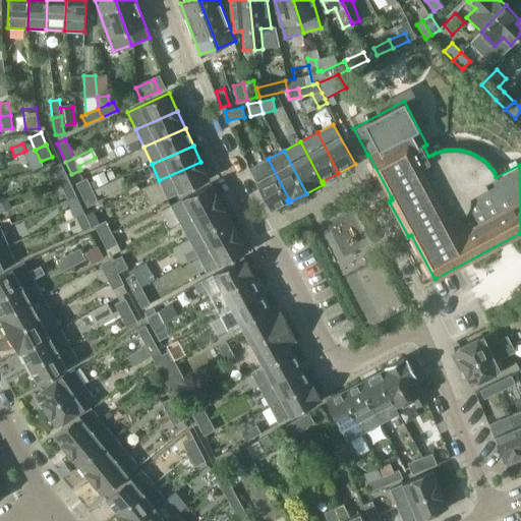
[(289,199),(268,159),(249,169),(271,209),(287,200),(289,199)]
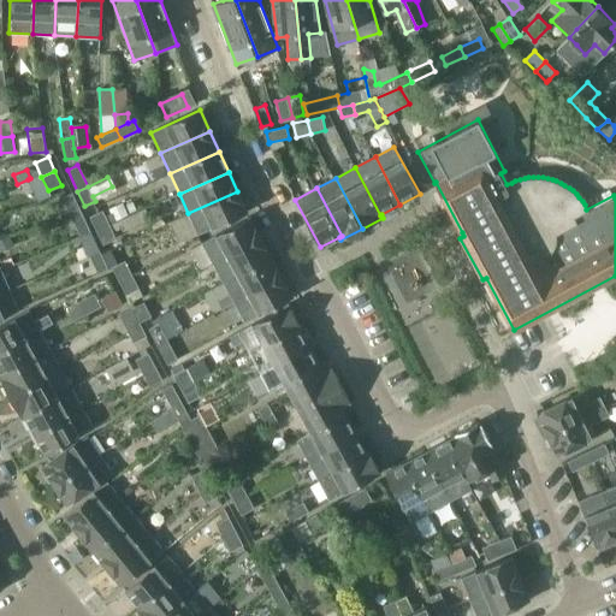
[(247,213),(237,191),(188,213),(197,235),(247,213)]
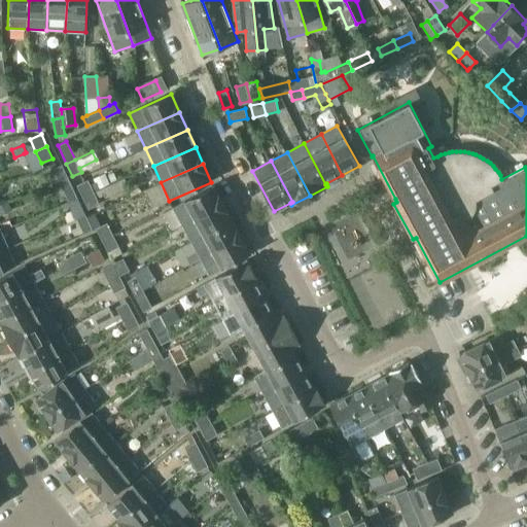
[(53,169),(59,182),(68,178),(62,165),(53,169)]
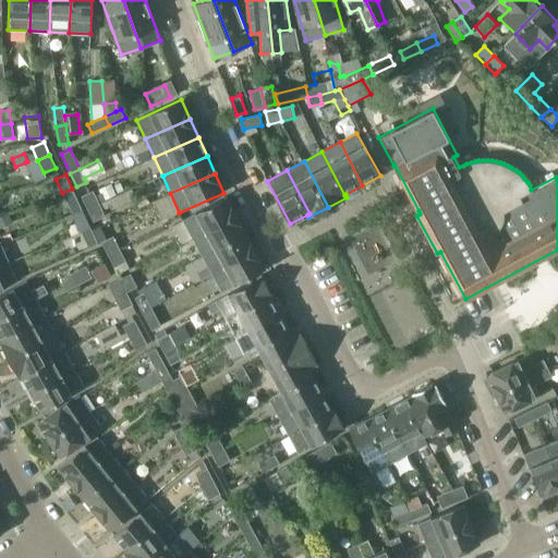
[(110,183),(99,189),(104,199),(116,194),(110,183)]
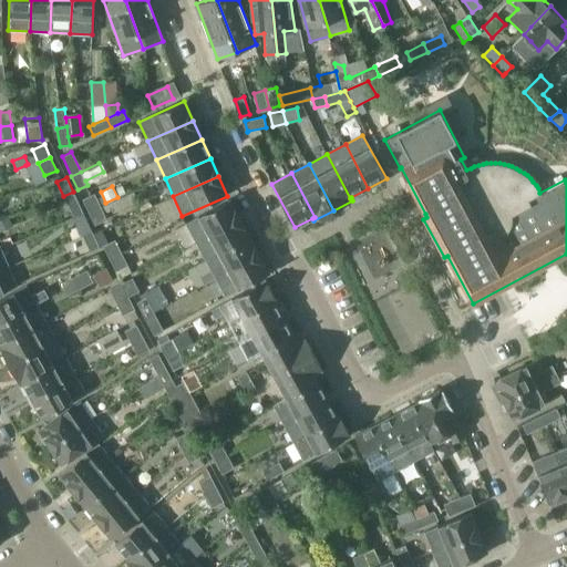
[(122,186),(116,188),(120,196),(126,194),(122,186)]
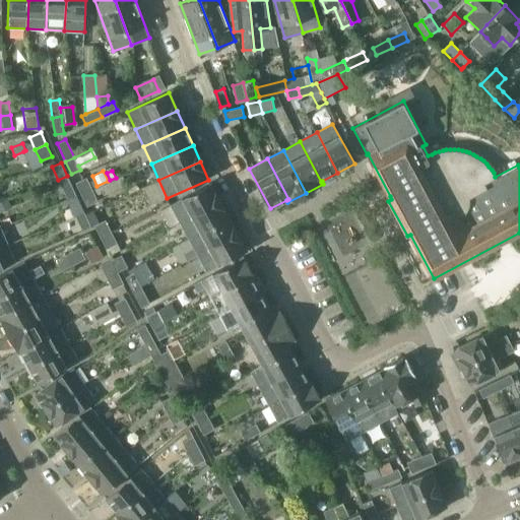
[(67,176),(58,180),(67,199),(76,195),(67,176)]
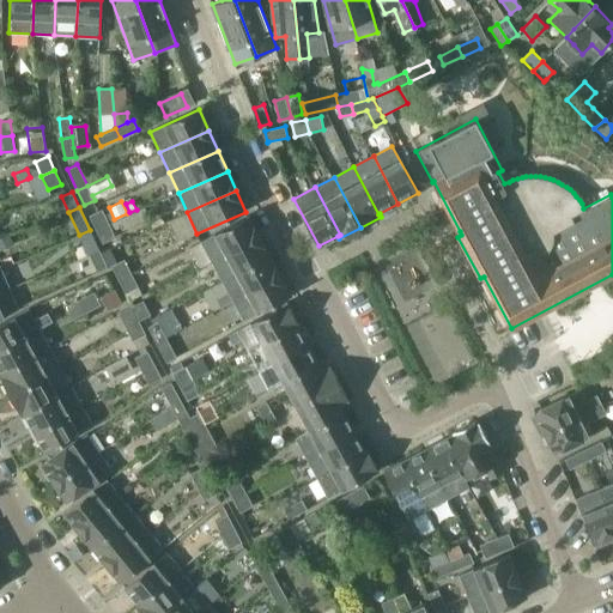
[(145,207),(117,220),(121,228),(122,231),(150,218),(145,207)]
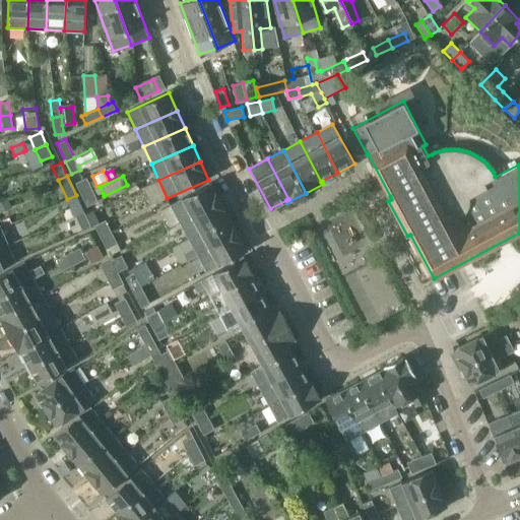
[(75,183),(81,195),(92,190),(86,178),(75,183)]
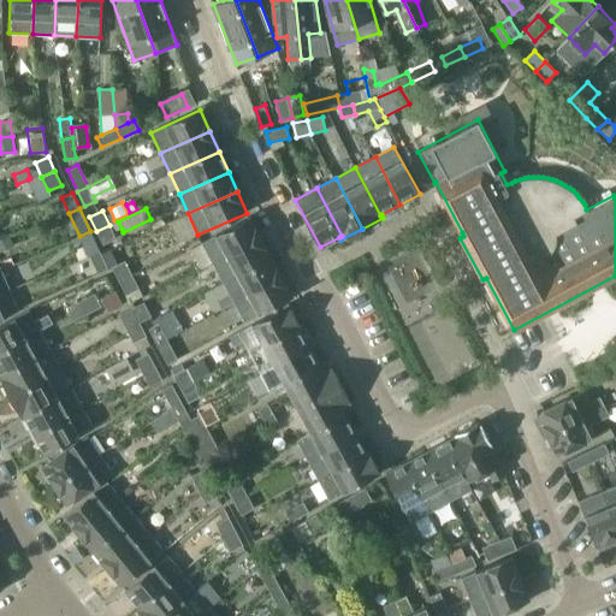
[(212,262),(261,237),(249,217),(201,242),(212,262)]
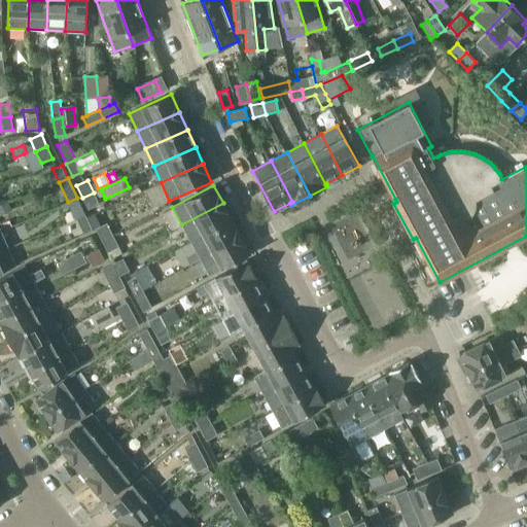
[(89,209),(100,204),(94,192),(82,198),(89,209)]
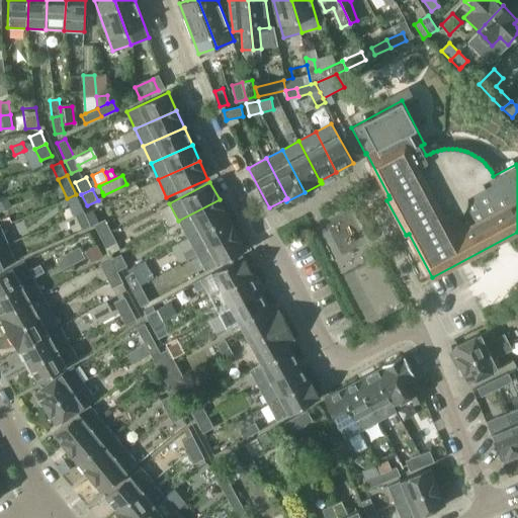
[(73,217),(76,216),(84,211),(76,194),(67,198),(65,199),(73,217)]
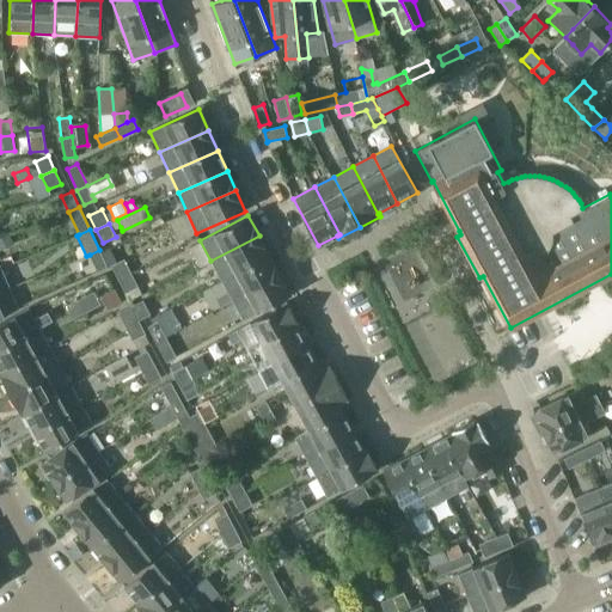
[(0,238),(0,249),(13,245),(8,234),(0,238)]
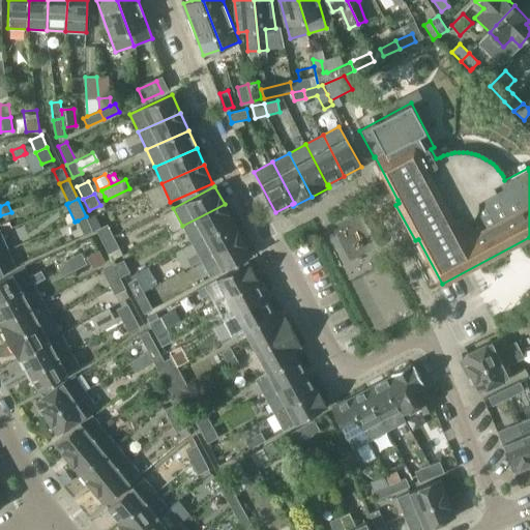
[(182,226),(192,243),(234,221),(227,207),(225,204),(182,226)]
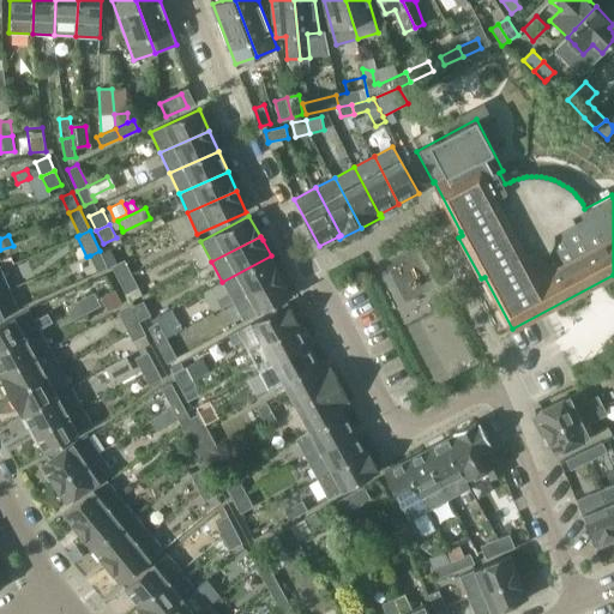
[(110,250),(101,253),(107,269),(112,266),(118,264),(110,250)]
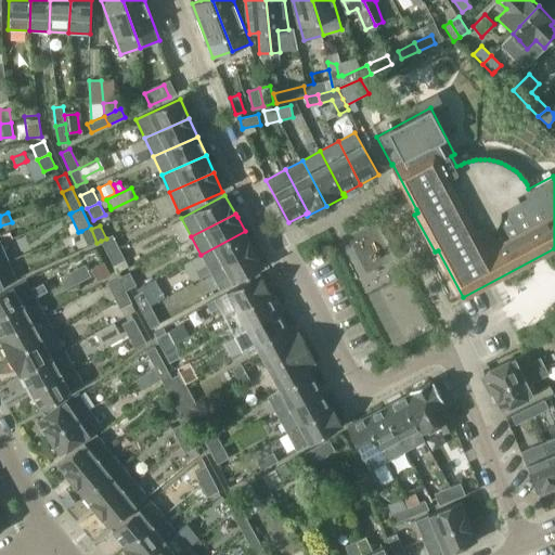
[(90,227),(81,231),(88,247),(97,243),(91,229),(90,227)]
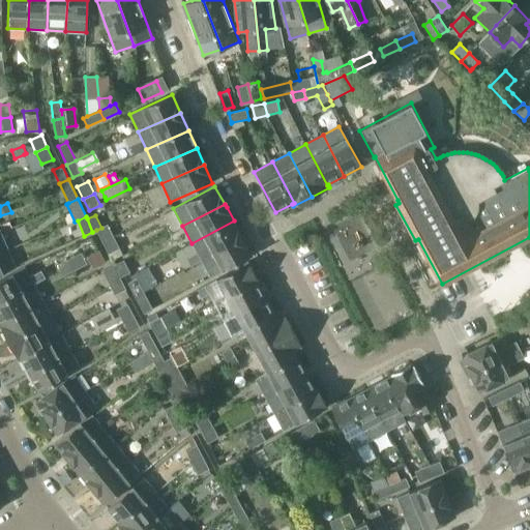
[(201,261),(243,238),(234,221),(192,243),(197,253),(187,258),(192,265),(201,261)]
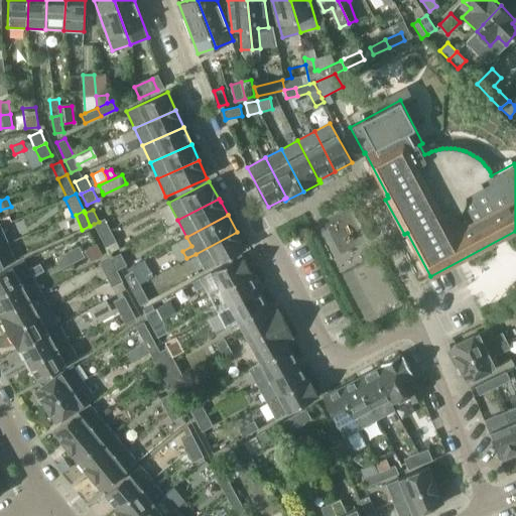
[(100,236),(111,230),(105,219),(94,224),(100,236)]
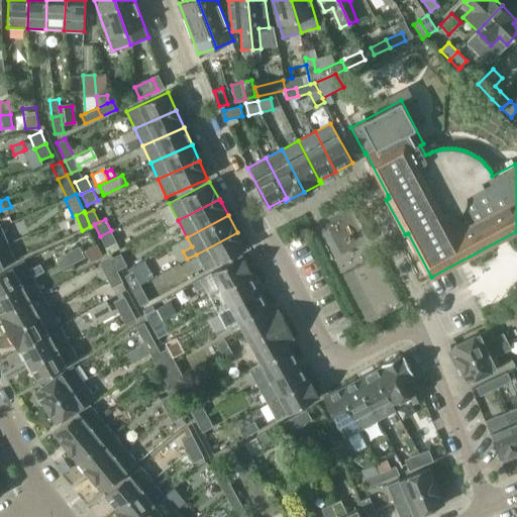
[(116,242),(111,230),(100,236),(106,247),(116,242)]
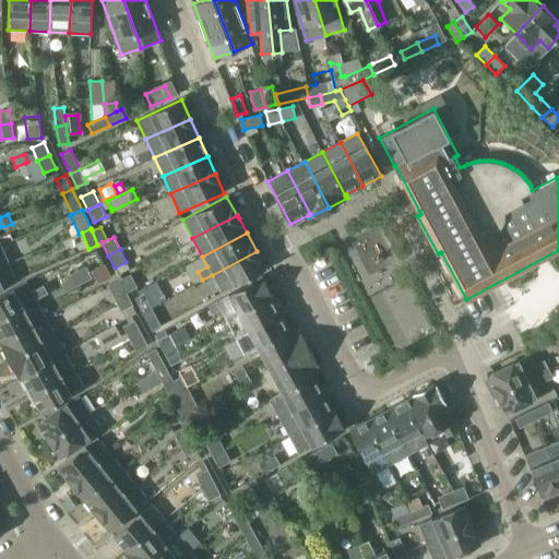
[(265,269),(257,251),(212,275),(222,292),(265,269)]
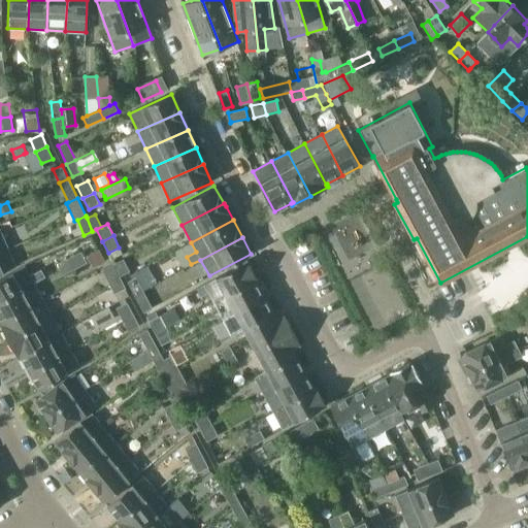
[(7,249),(0,252),(0,273),(6,271),(15,266),(7,249)]
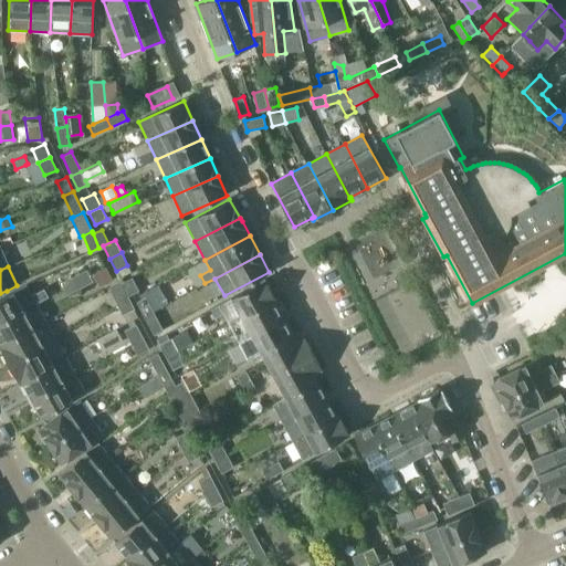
[(106,268),(106,269),(95,274),(101,286),(113,280),(106,268)]
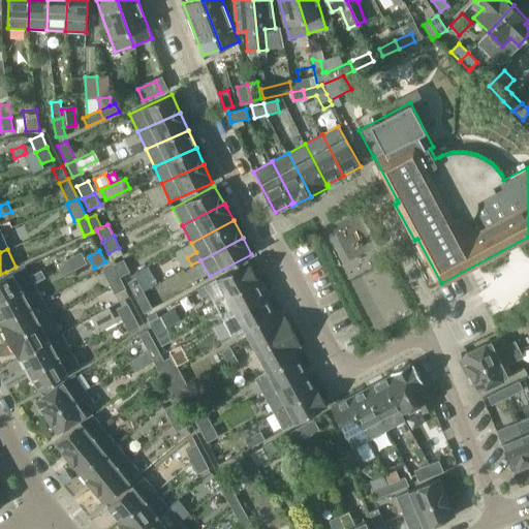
[(74,269),(86,262),(84,257),(81,252),(81,251),(68,257),(74,269)]
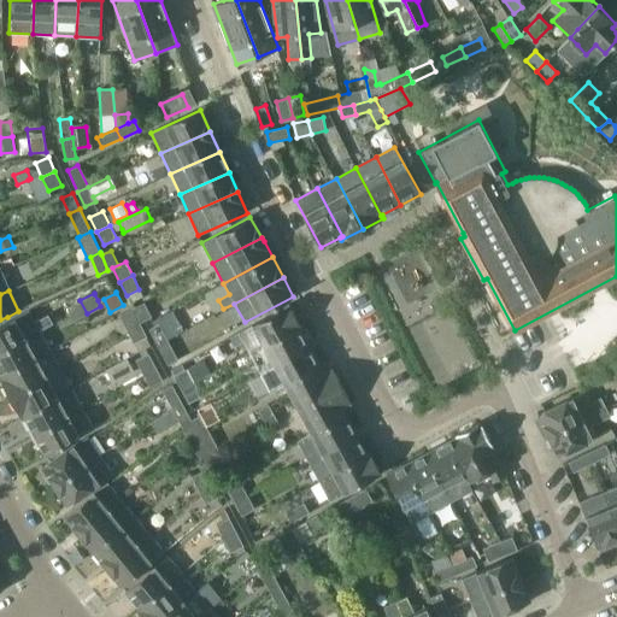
[(87,313),(80,300),(65,307),(72,321),(87,313)]
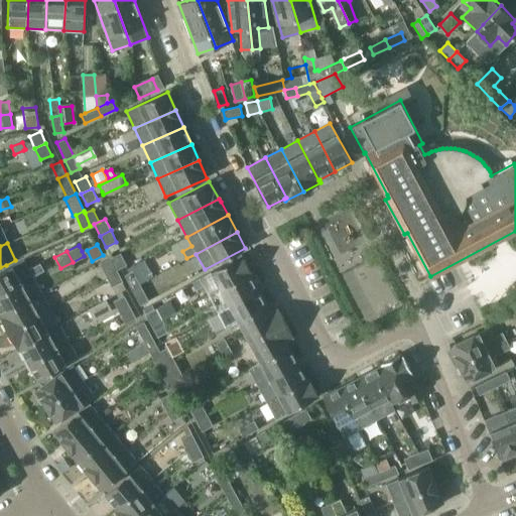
[(131,288),(141,282),(136,271),(162,258),(158,251),(127,269),(128,272),(124,275),(131,288)]
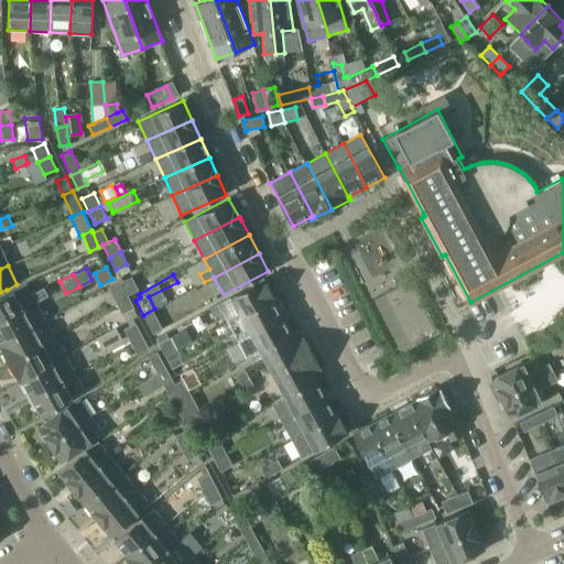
[(121,282),(127,295),(138,290),(131,277),(121,282)]
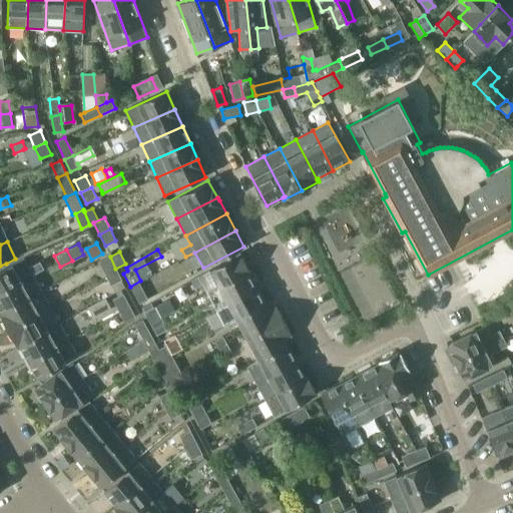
[(249,271),(240,253),(191,281),(195,289),(202,285),(207,294),(246,272),(249,271)]
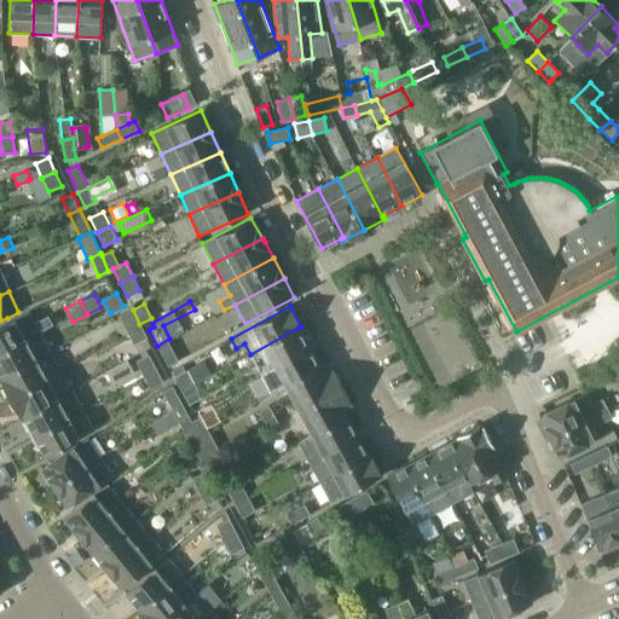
[(139,324),(133,310),(119,316),(126,330),(139,324)]
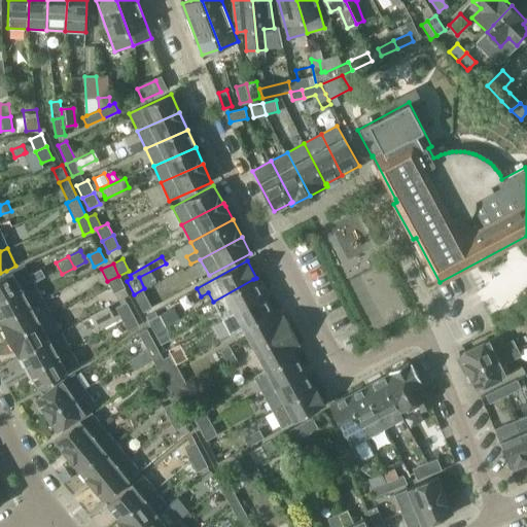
[(0,300),(33,282),(24,266),(0,278),(0,300)]
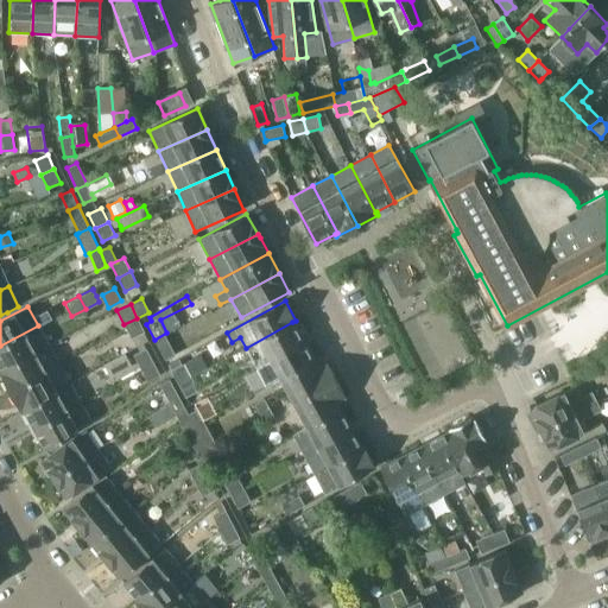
[(131,339),(144,331),(137,318),(124,324),(131,339)]
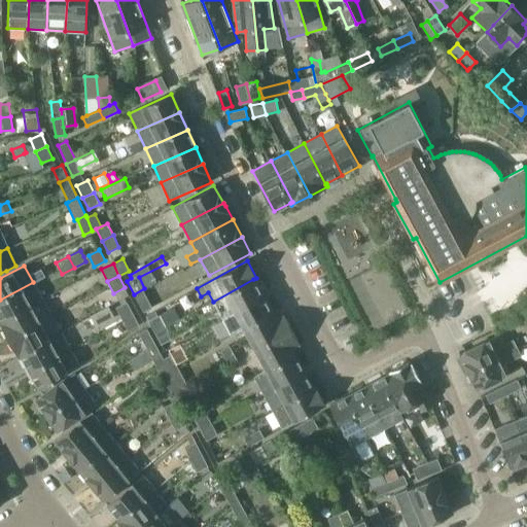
[(262,296),(253,279),(213,302),(222,319),(262,296)]
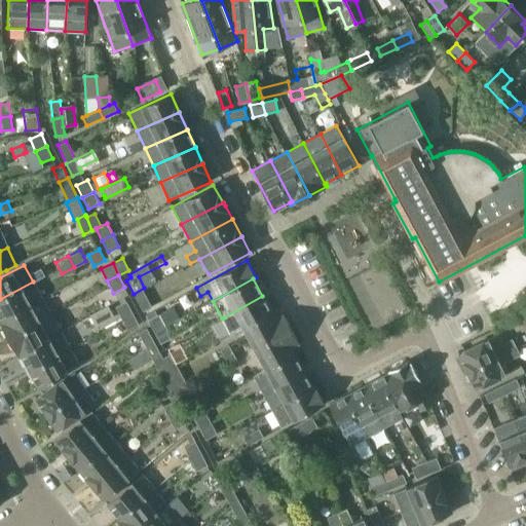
[(0,299),(0,315),(1,318),(2,320),(42,298),(33,282),(0,299)]
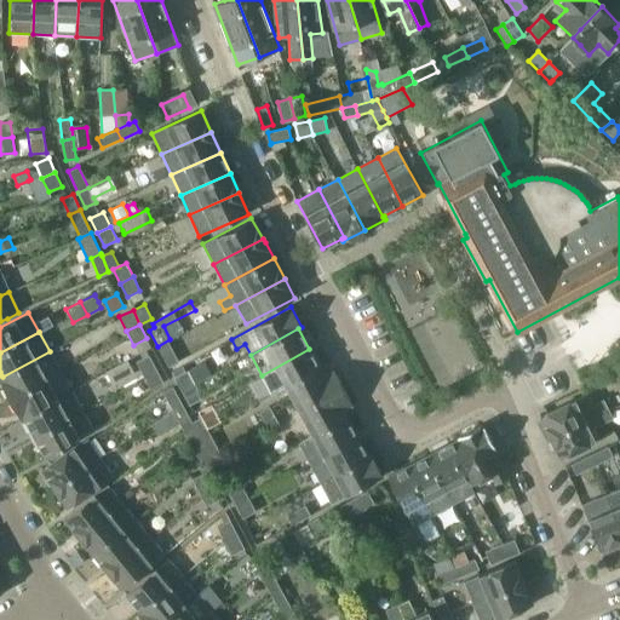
[(170,339),(158,346),(168,366),(181,360),(170,339)]
